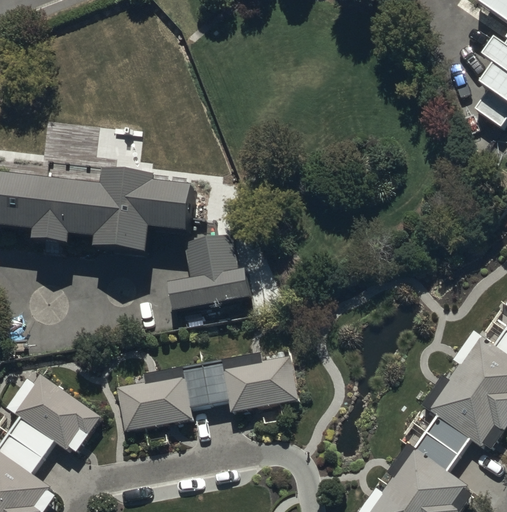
[(506,0),(472,0),(472,1),(506,23),(506,33),(502,42),(496,38),(484,57),(494,64),(480,84),(488,89),(473,113),(501,131),(506,122),(506,0)]
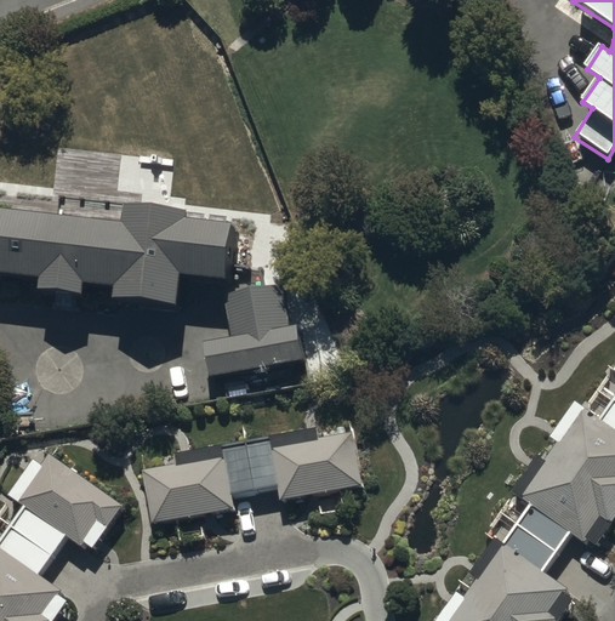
[(87,300),(118,303),(117,315),(180,323),(184,289),(231,294),(238,235),(192,229),(192,221),(129,214),(126,239),(5,224),(5,232),(0,232),(0,289),(45,294),(44,308),(86,313),(87,300)]
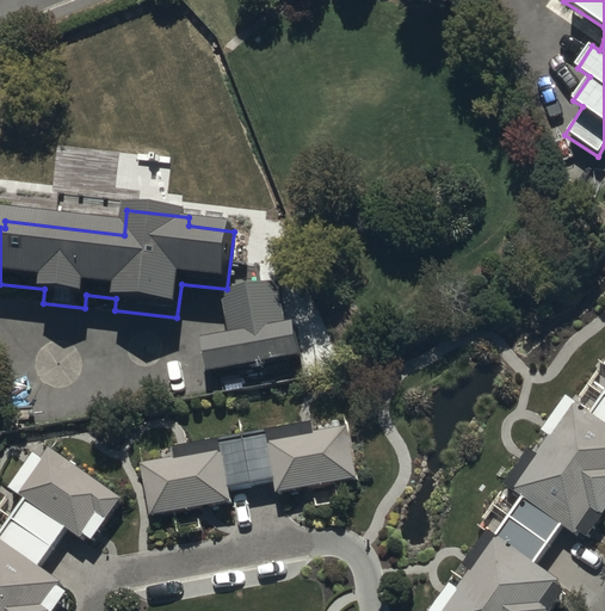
[(203,344),(210,382),(301,366),(295,328),(286,329),(279,288),(220,298),(227,340),(203,344)]
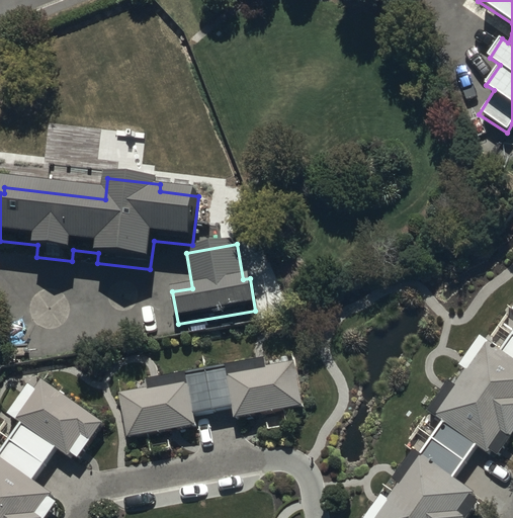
[(512,359),(486,340),(432,413),(487,452),(489,449),(488,447),(501,430),(509,435),(512,429),(512,359)]
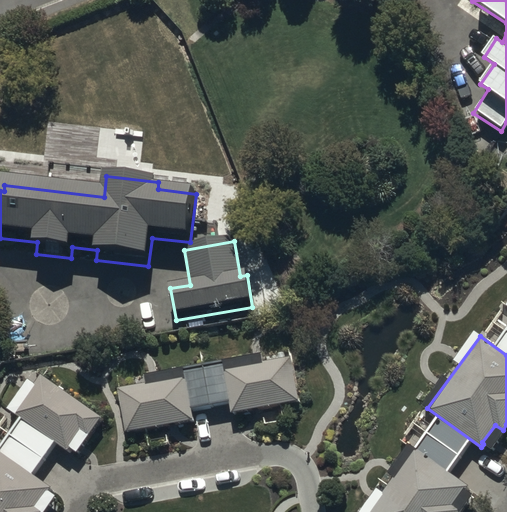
[(298,399),(290,356),(222,369),(230,411),(298,399)]
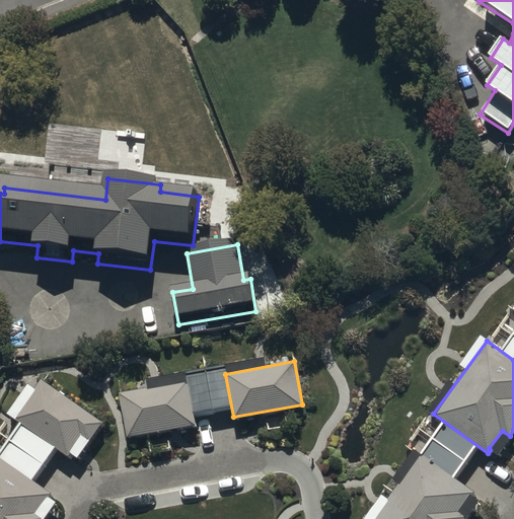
[(102,422),(41,379),(13,419),(67,456),(82,435),(90,440),(102,422)]
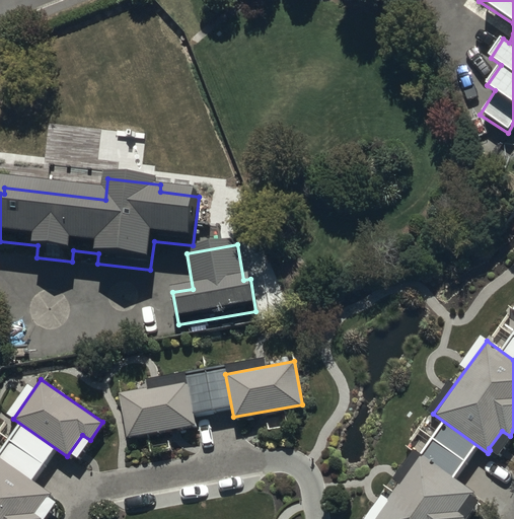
[(119,392),(127,436),(195,424),(187,380),(119,392)]
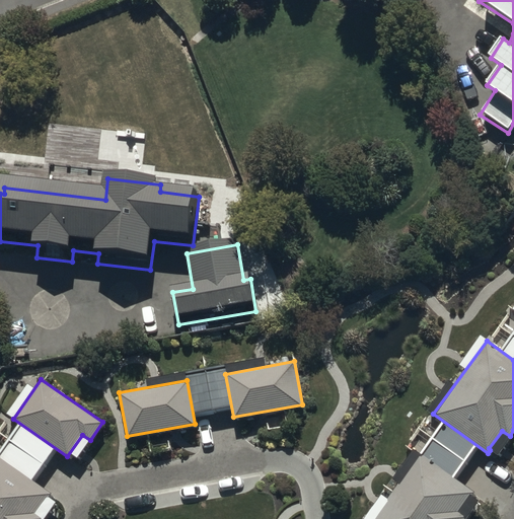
[(471,493),(420,455),(372,518),(465,518),(466,517),(458,511),(471,493)]
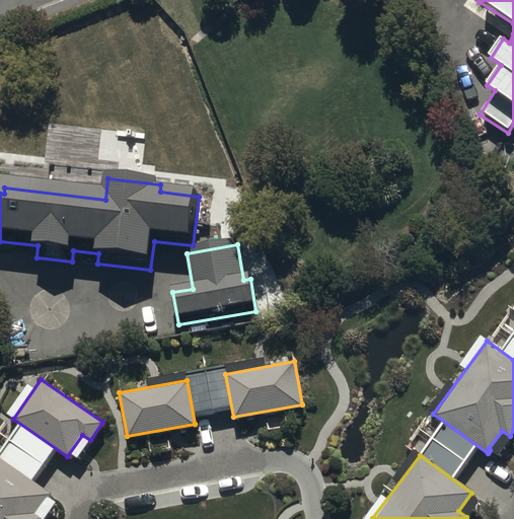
[(50,493),(0,458),(0,518),(43,518),(35,513),(50,493)]
